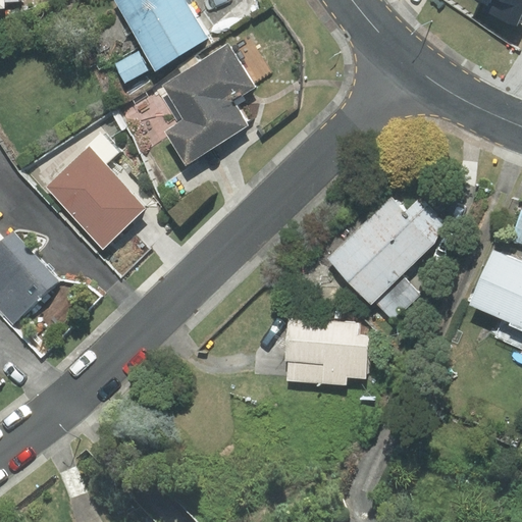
[(0,0),(0,10),(5,11),(5,2),(20,2),(20,0),(0,0)]
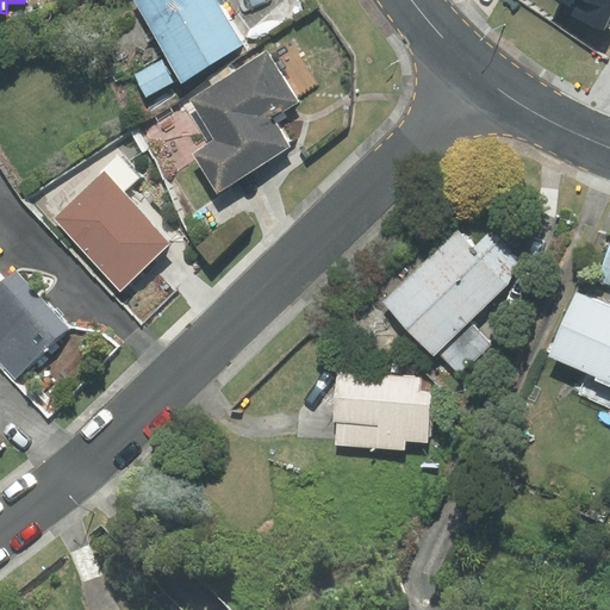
[(132,0),(182,81),(242,44),(215,0),(132,0)]
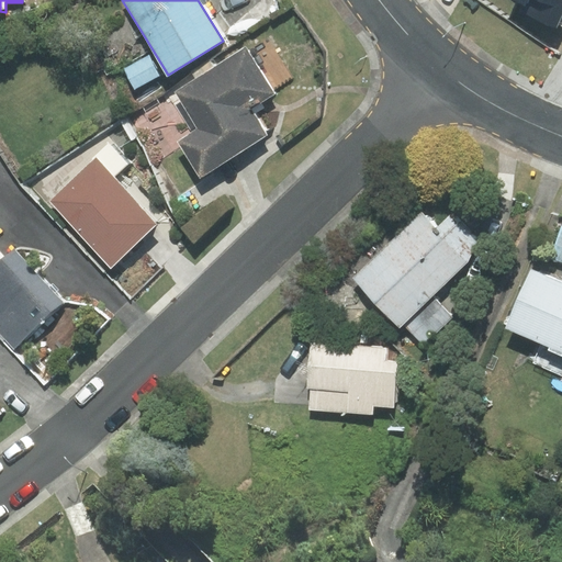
[(561,0),(520,0),(523,1),(518,10),(555,27),(558,22),(561,23),(561,0)]
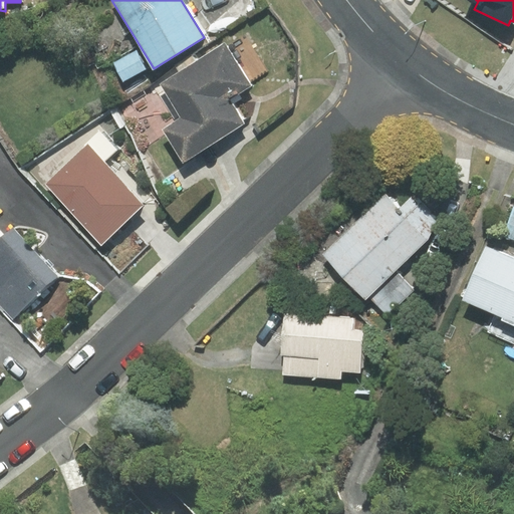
[(224,45),(162,84),(183,117),(163,130),(183,162),(244,123),(228,97),(249,85),(224,45)]
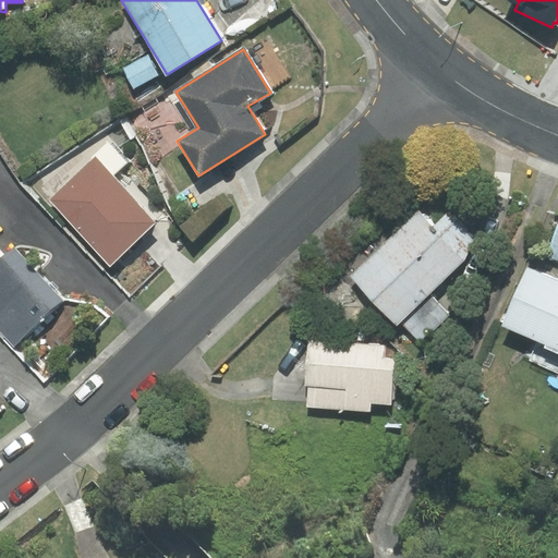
[(147,56),(124,69),(134,87),(158,74),(147,56)]
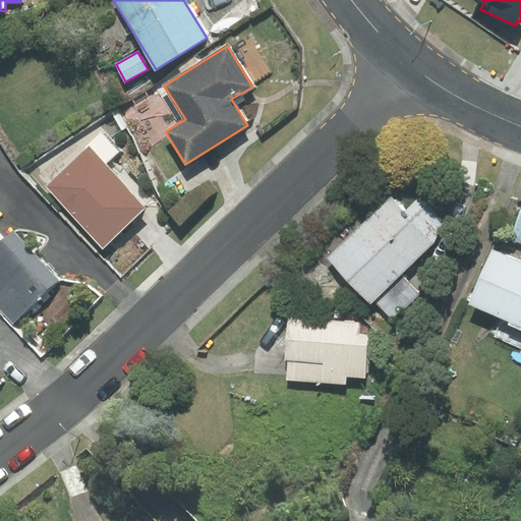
[(103,134),(46,186),(103,247),(145,209),(105,166),(119,153),(103,134)]
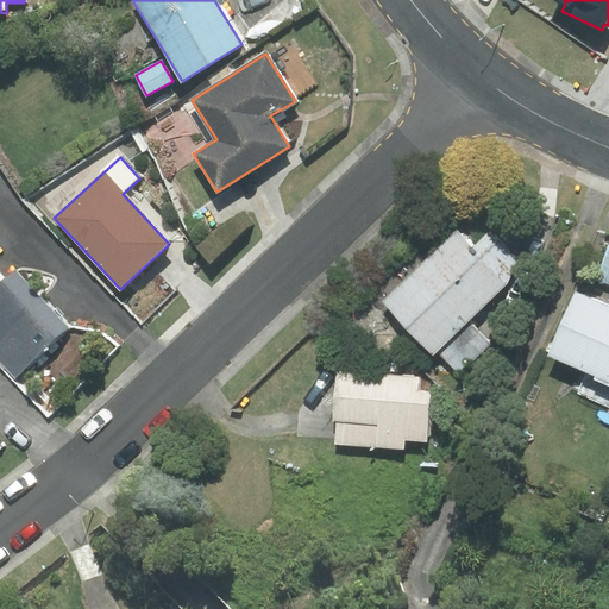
[(507,283),(520,261),(491,230),(472,249),(457,232),(383,300),(433,352),(435,350),(469,319),(507,283)]
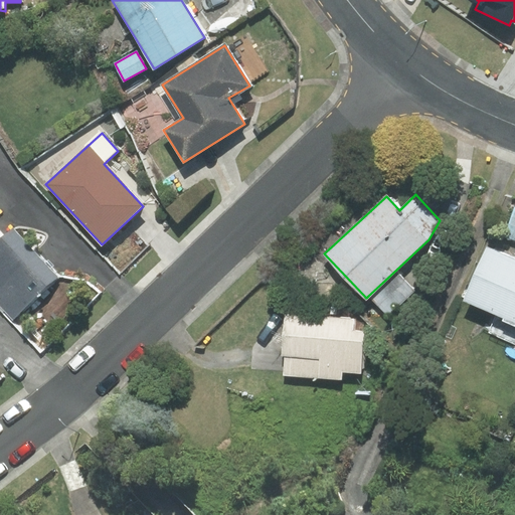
[(514,207),(514,208),(505,236),(514,239),(514,207)]
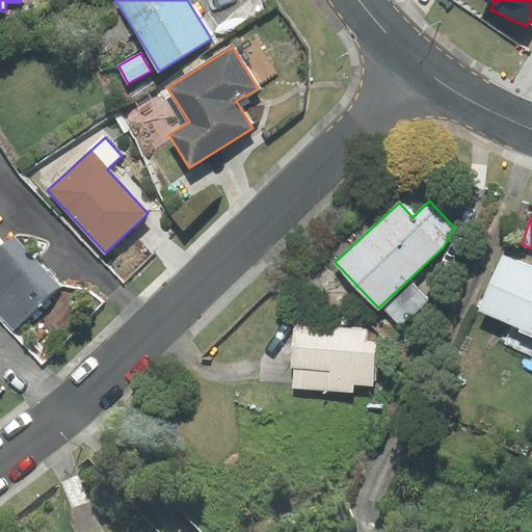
[(0,249),(0,314),(14,328),(59,286),(14,237),(1,248),(0,249)]
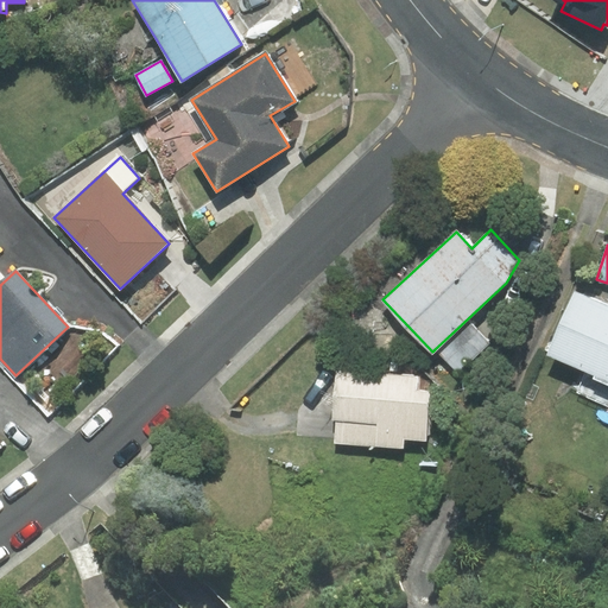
[(576,392),(607,405),(607,305),(575,292),(549,354),(586,371),(576,392)]
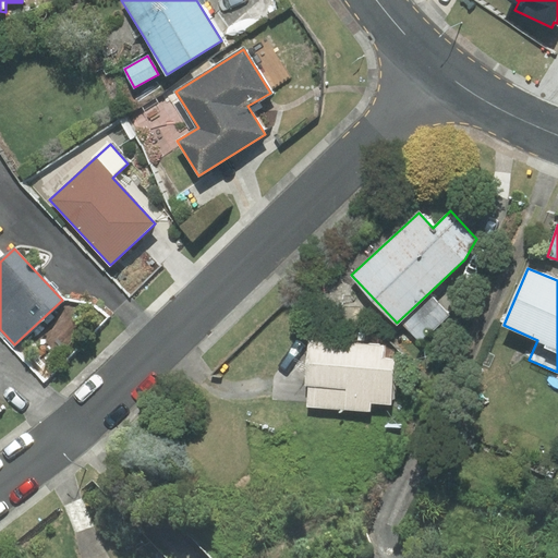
[(420,342),(449,314),(429,292),(399,320),(420,342)]
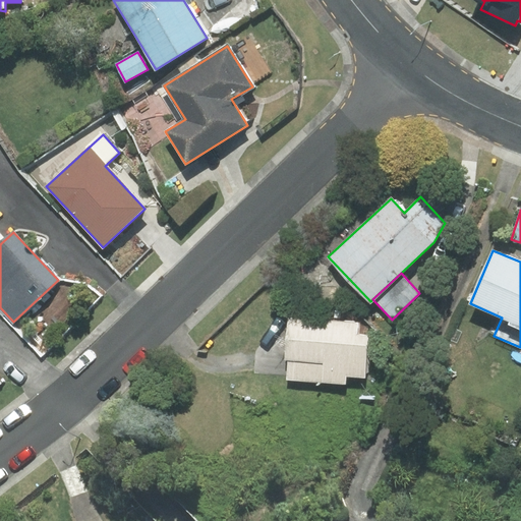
[(346,377),(365,379),(368,335),(357,334),(358,322),(289,316),(286,359),(288,360),(287,380),(346,384),(346,377)]
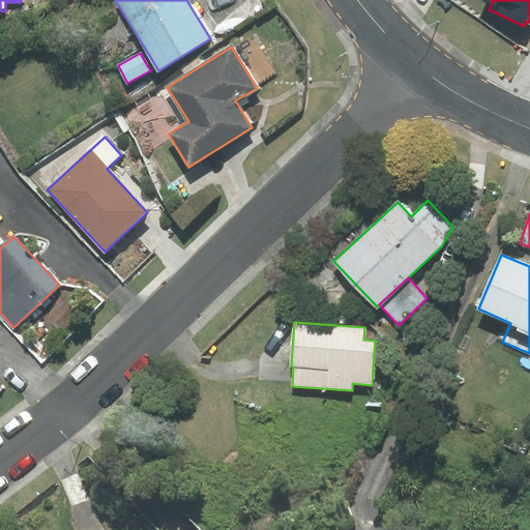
All buildings are outlined.
